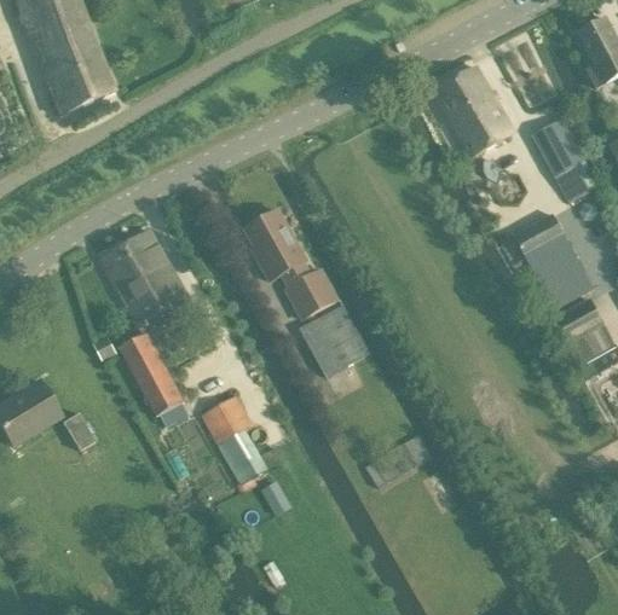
[(15,0),(36,56),(59,116),(115,91),(80,0),(15,0)]
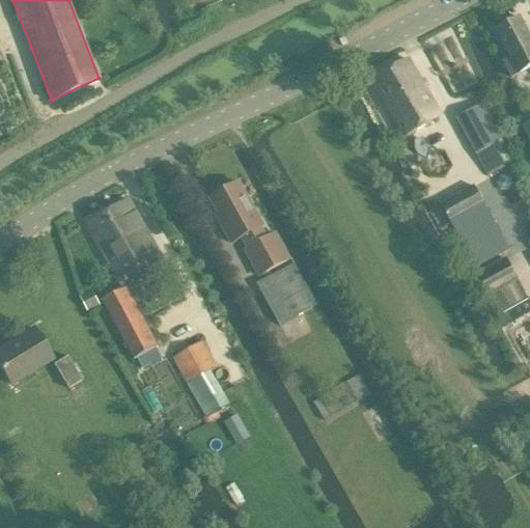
[(496,28),(507,48),(510,55),(503,59),(511,76),(529,66),(529,32),(521,15),(496,28)]
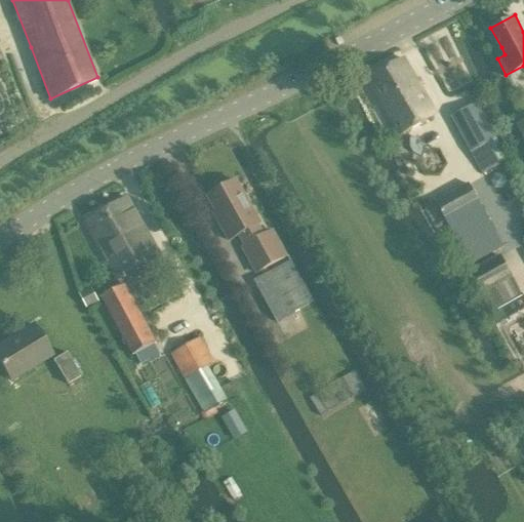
[(401,133),(436,113),(403,57),(368,78),(401,133)]
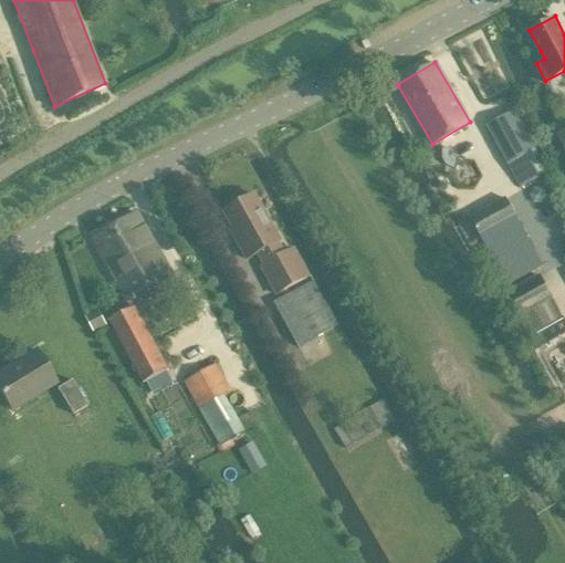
[(521,186),(540,176),(526,153),(535,147),(514,110),(487,125),(521,186)]
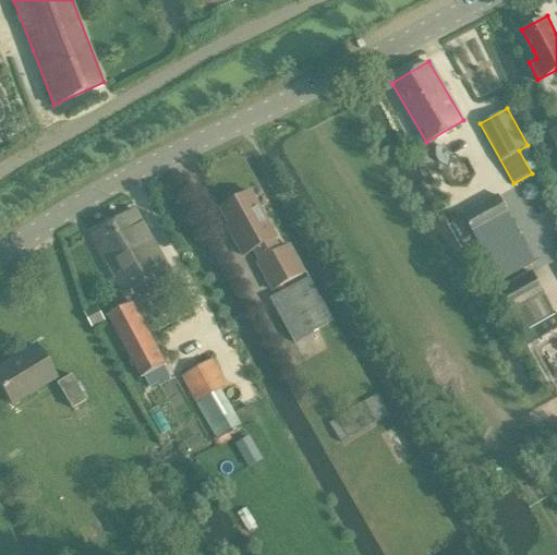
[(281,249),(275,237),(277,236),(252,190),(221,206),(235,233),(233,234),(244,254),(254,248),(261,260),(257,261),(273,288),(305,270),(290,243),(281,249)]
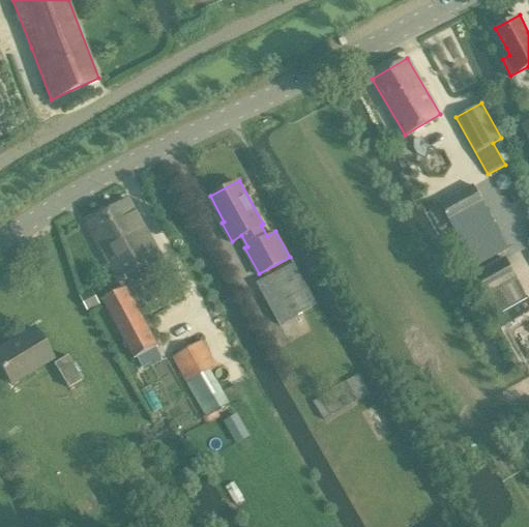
[(506,241),(473,181),(440,201),(450,218),(474,260),(506,241)]
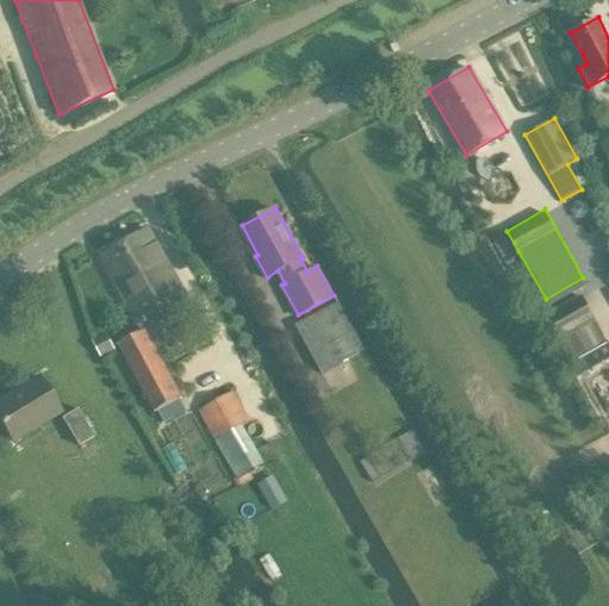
[(138,320),(186,293),(148,226),(99,255),(138,320)]
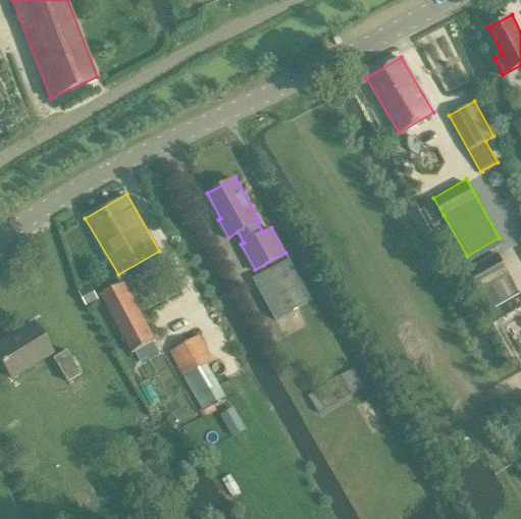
[(490,302),(518,287),(498,250),(470,265),(490,302)]
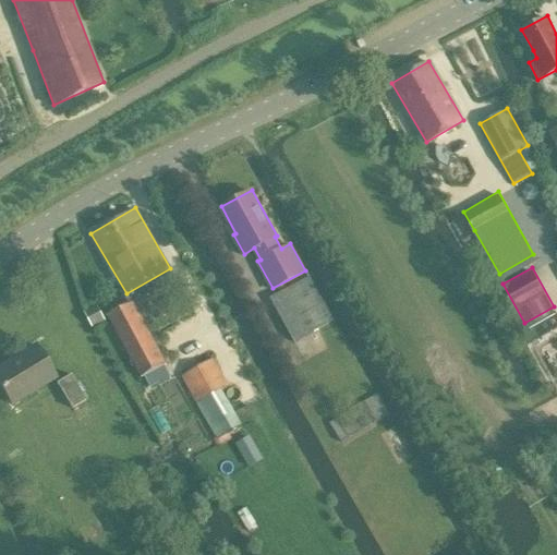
[(291,338),(330,316),(307,274),(268,296),(291,338)]
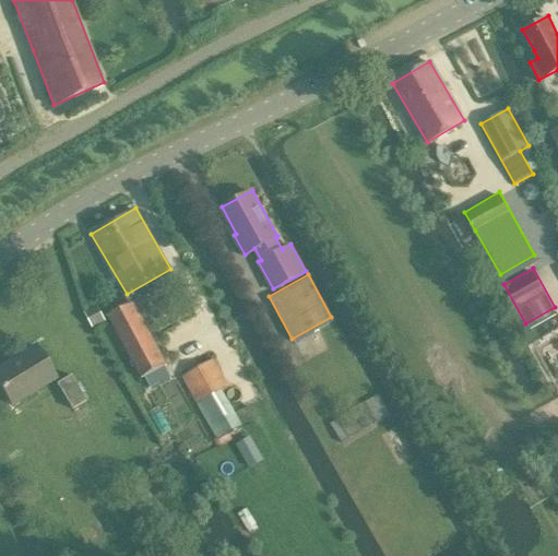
[(142,377),(167,363),(166,363),(137,307),(133,300),(108,314),(142,377)]
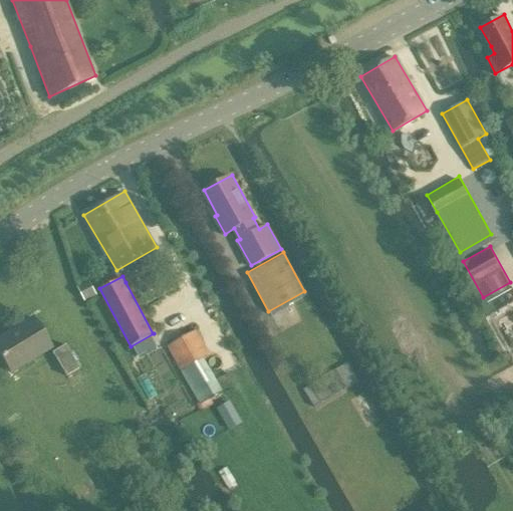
[(79,287),(86,299),(97,293),(90,281),(79,287)]
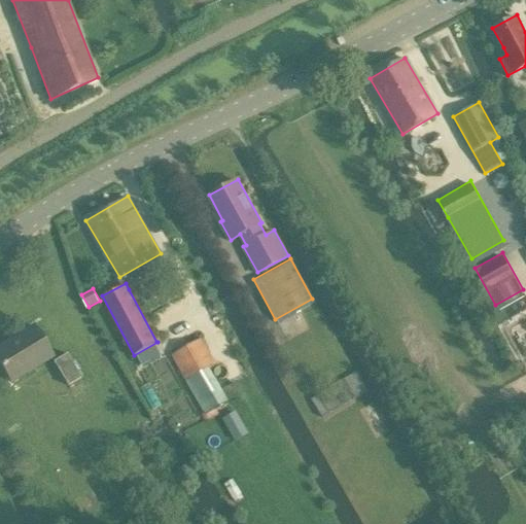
[(0,359),(12,380),(53,355),(34,324),(0,344),(0,359)]
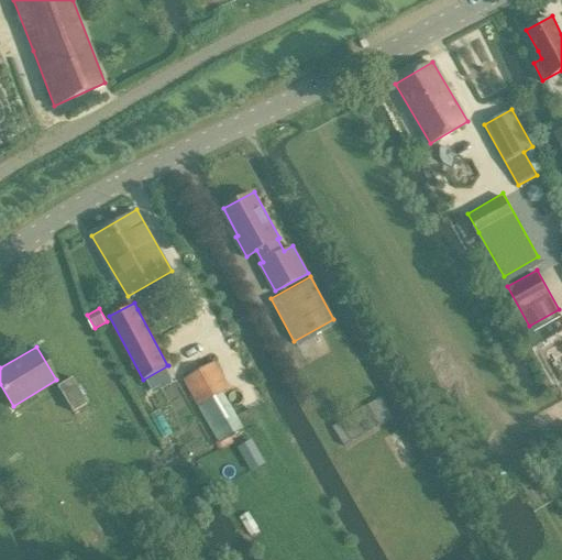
[(185,376),(221,440),(231,435),(243,428),(222,391),(230,386),(215,359),(185,376)]
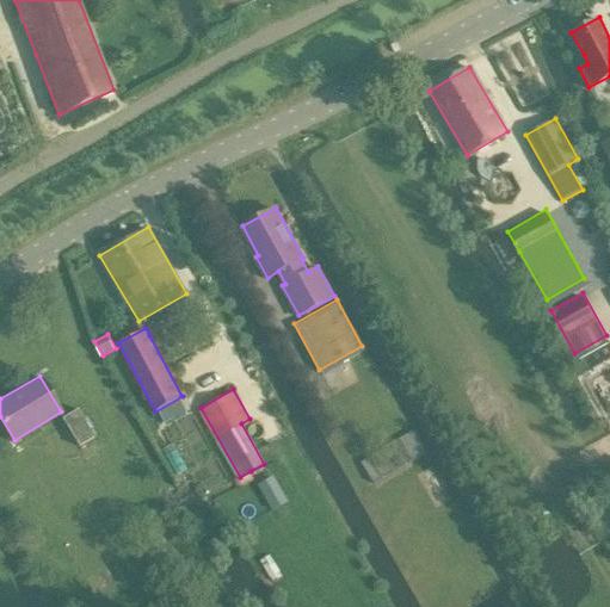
[(76,443),(93,432),(76,404),(60,414),(76,443)]
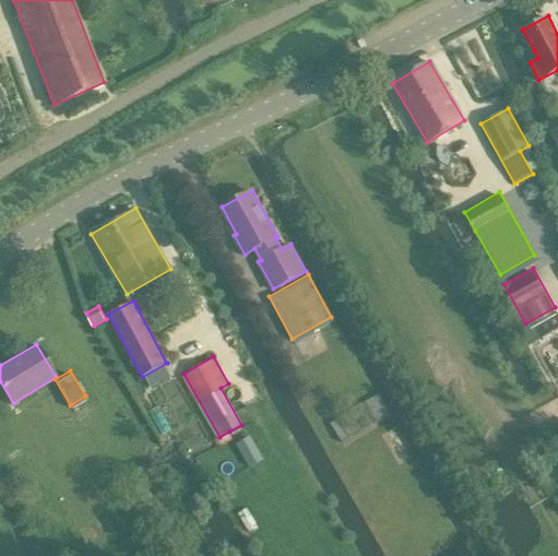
[(379,392),(377,393),(332,421),(343,438),(389,411),(390,411),(379,392)]
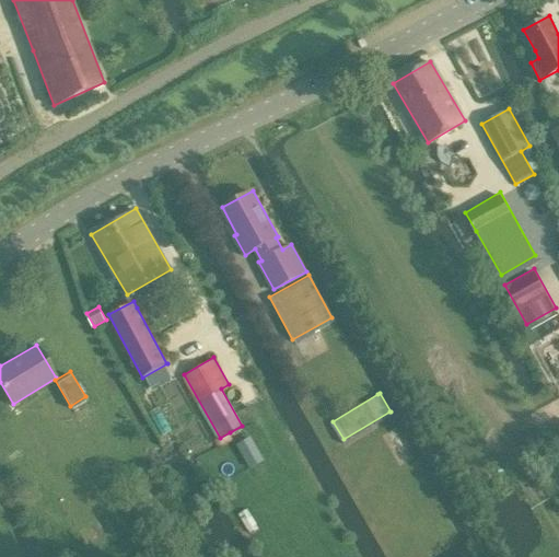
[(220,438),(216,440),(218,444),(220,448),(234,440),(230,432),(220,438)]
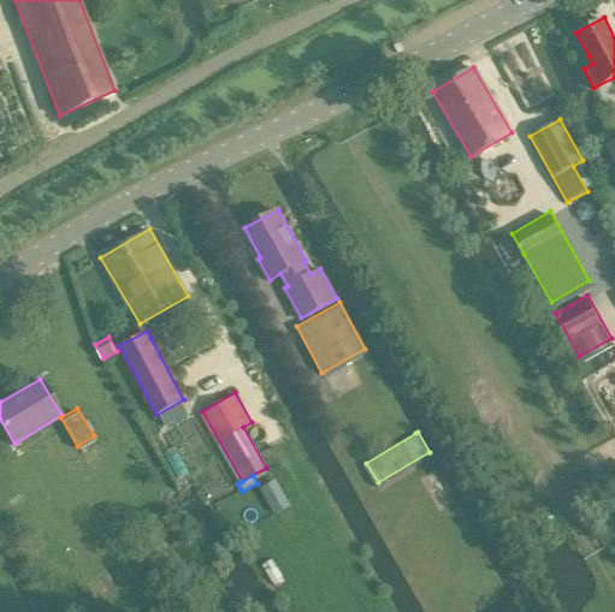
[(277,479),(261,487),(276,515),(293,505),(277,479)]
